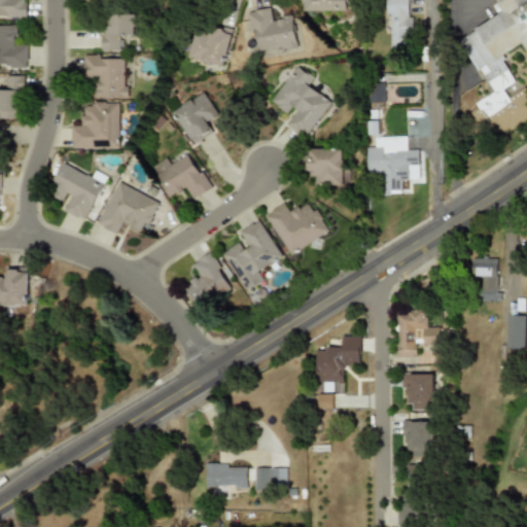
[(0,0),(0,16),(26,16),(26,0),(0,0)]
